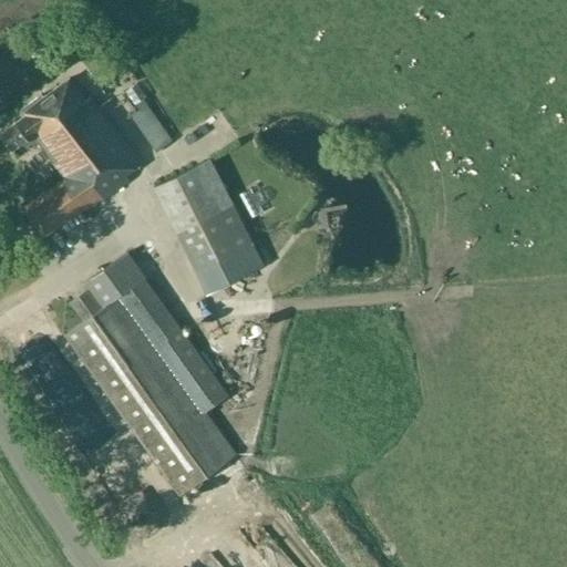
[(69,78),(43,96),(41,94),(22,107),(27,113),(0,133),(0,134),(11,150),(22,142),(26,146),(35,140),(63,178),(22,208),(42,237),(84,207),(85,209),(126,179),(123,174),(137,163),(89,95),(84,100),(69,78)]
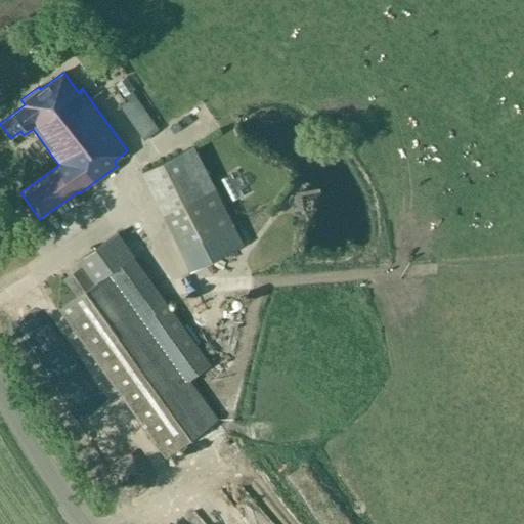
[(134,92),(122,100),(145,136),(158,128),(134,92)]
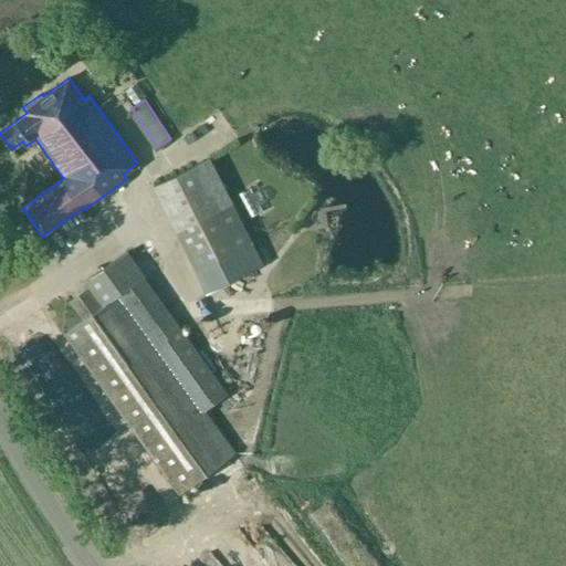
[(198,273),(221,261),(220,259),(252,243),(209,157),(154,185),(198,273)]
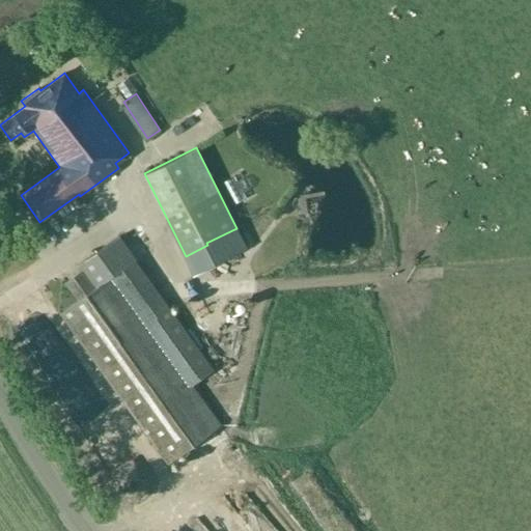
[(65,282),(78,301),(60,313),(167,463),(220,424),(191,384),(212,368),(117,234),(75,264),(80,272),(65,282)]
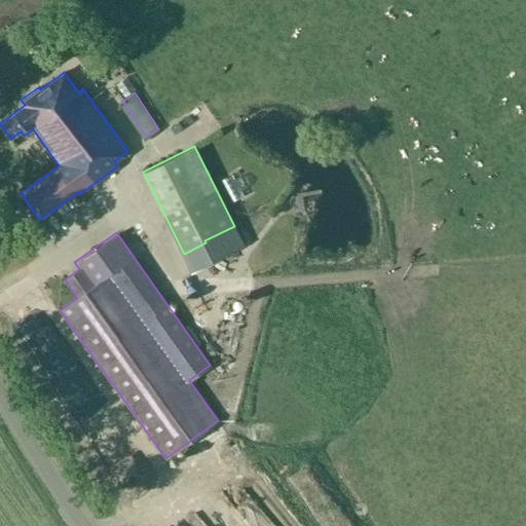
[(212,279),(208,259),(194,262),(199,283),(212,279)]
